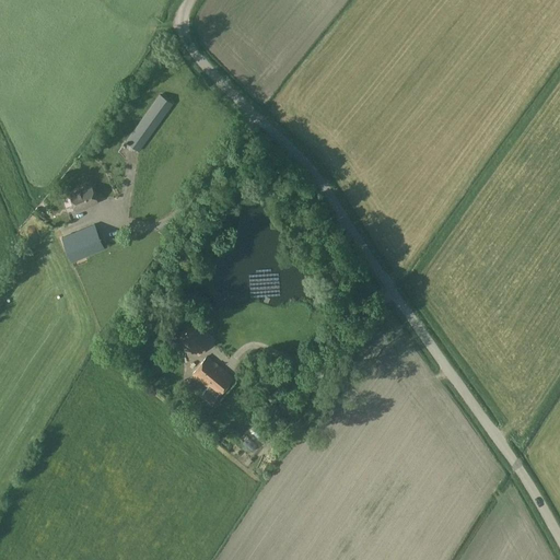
[(138,152),(172,104),(160,95),(125,143),(138,152)]
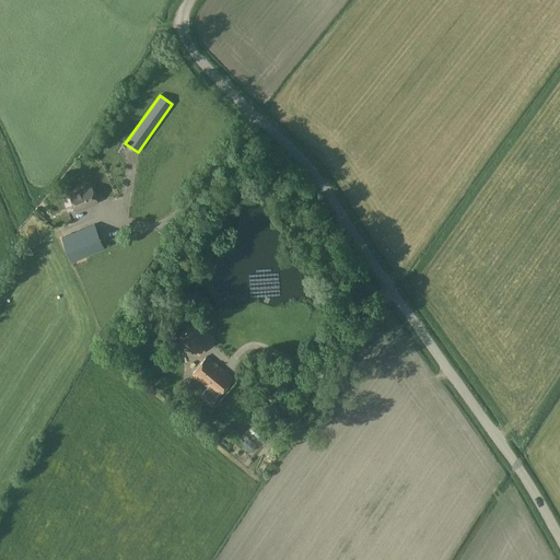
[(76,211),(97,202),(91,186),(70,195),(76,211)]
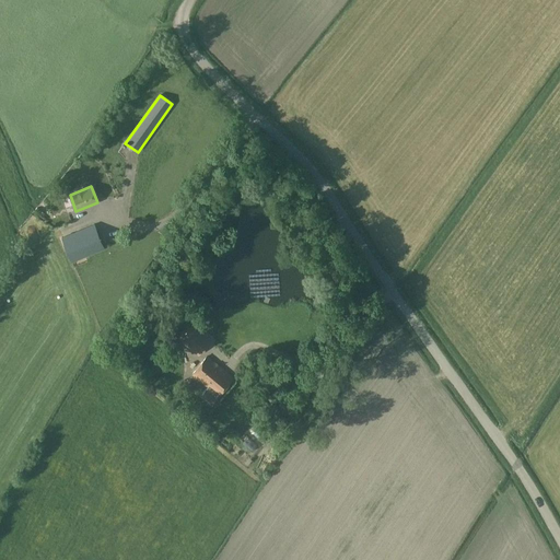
[(71,263),(104,248),(94,225),(61,240),(71,263)]
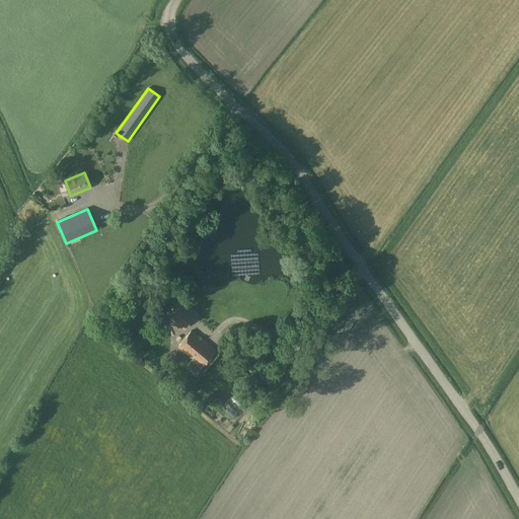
[(197,314),(179,300),(167,315),(184,329),(197,314)]
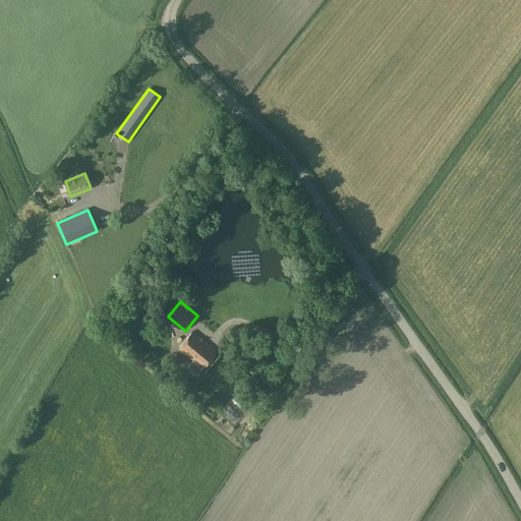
[(203,368),(217,352),(192,332),(179,348),(193,360),(187,368),(196,375),(200,371),(199,370),(201,367),(203,368)]
